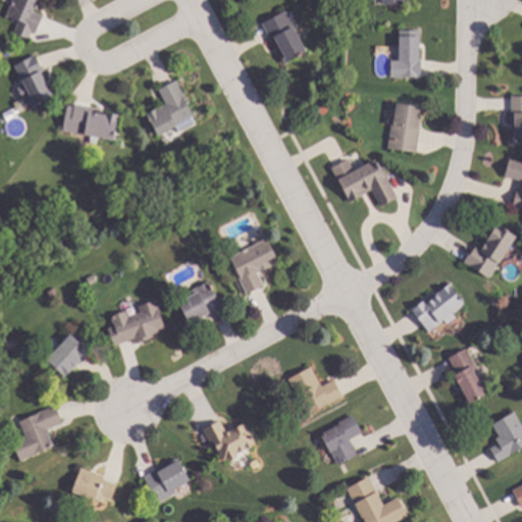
[(40,0),(39,4),(38,4),(35,11),(45,16),(37,33),(22,27),(23,23),(7,16),(13,0),(40,0)]
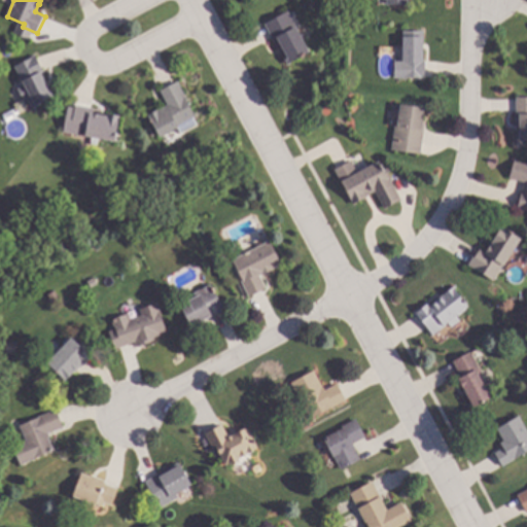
[(312,53),(289,65),(267,25),(289,11),(312,53)]
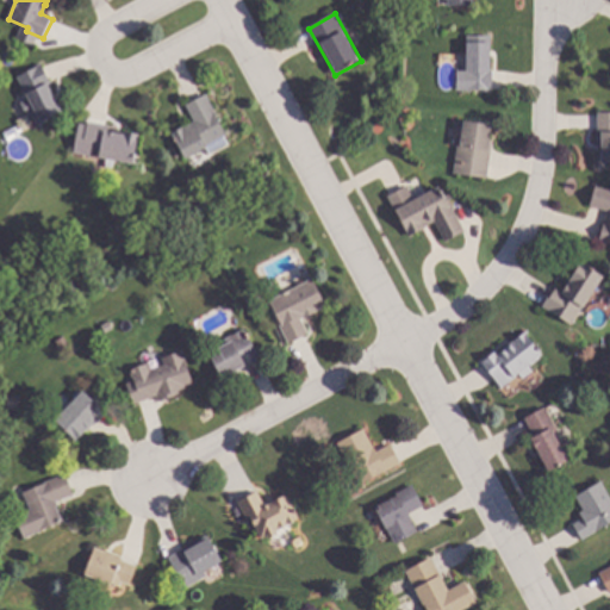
[(490,69),(495,69),(493,89),(470,89),(470,72),(467,72),(468,35),(491,36),(490,69)]
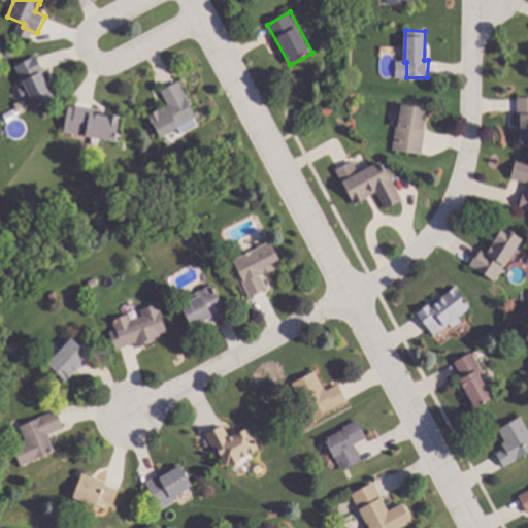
[(44,71),(42,72),(55,97),(33,107),(28,97),(24,99),(19,89),(23,88),(21,83),(24,81),(15,65),(36,55),(44,71)]
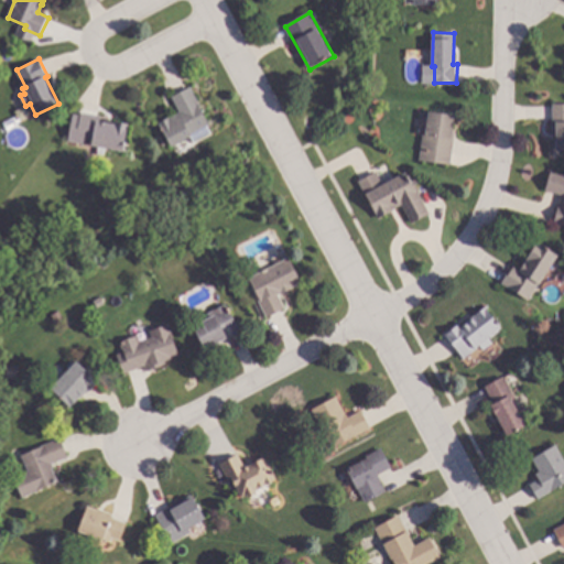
[(212,123),(192,134),(193,136),(173,147),(160,123),(181,112),(173,98),(192,87),(212,123)]
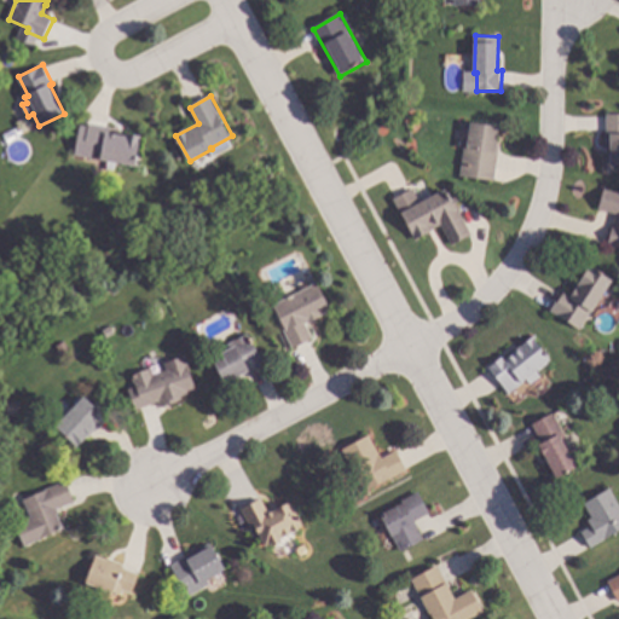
[(618,167),(608,168),(607,115),(618,114),(618,167)]
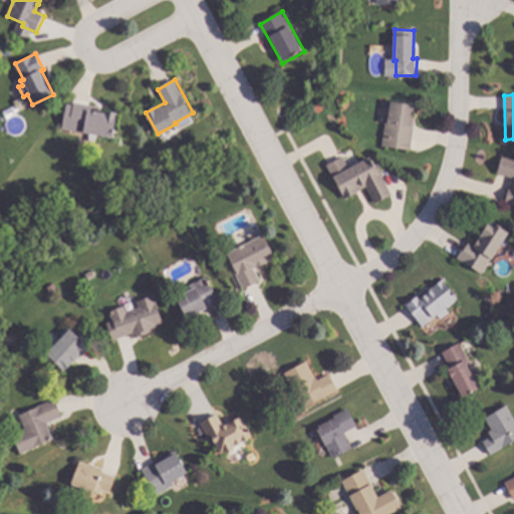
[(416,104),(413,120),(416,120),(411,151),(382,147),(387,121),(390,121),(393,100),(416,104)]
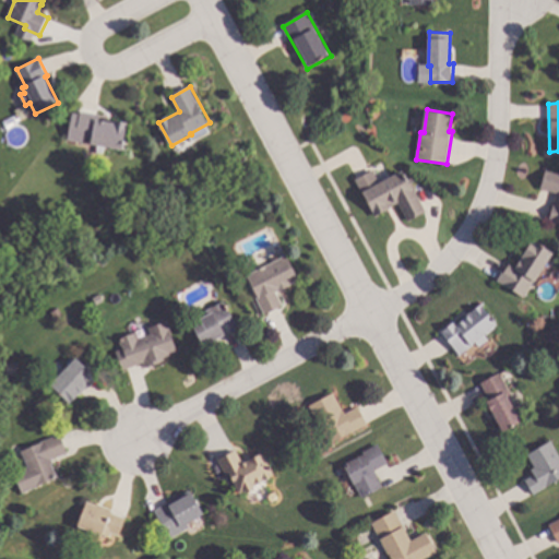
[(100,116),(99,120),(115,123),(116,120),(128,122),(123,150),(69,140),(73,114),(81,115),(82,113),(100,116)]
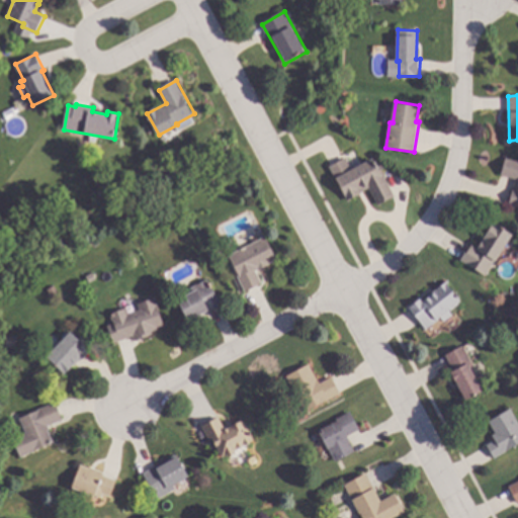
[(397,196),(379,205),(370,189),(349,200),(330,166),(346,158),(353,170),(374,157),(397,196)]
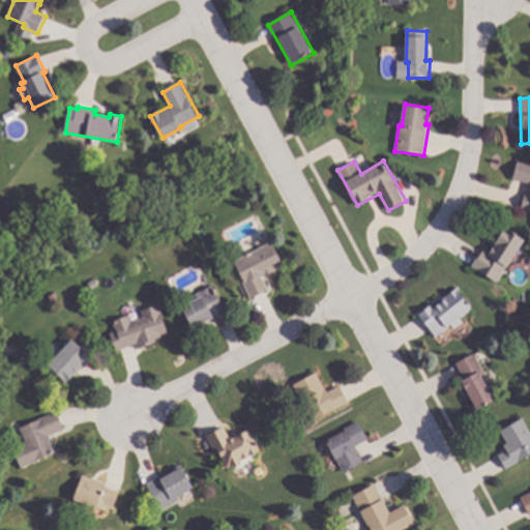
[(529,165),(529,210),(521,208),(528,183),(513,179),(519,162),(529,165)]
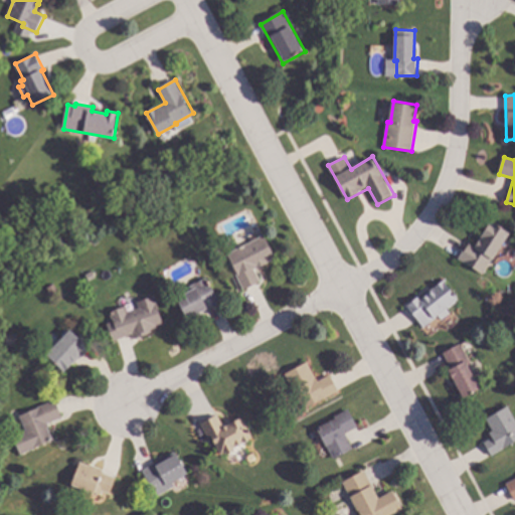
[(510,231),(484,274),(460,260),(470,242),(477,246),(492,220),(510,231)]
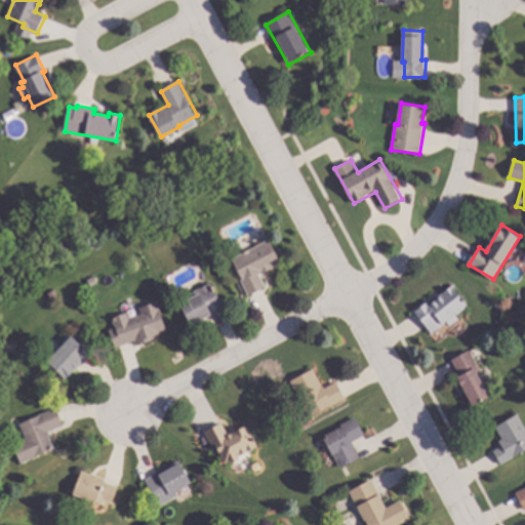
[(282,264),(260,274),(267,287),(249,295),(241,280),(243,279),(233,258),(270,240),(282,264)]
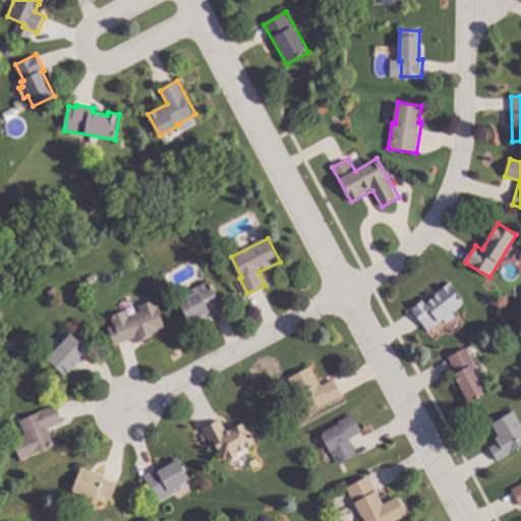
[(224,306),(191,324),(179,301),(194,293),(192,290),(210,281),(224,306)]
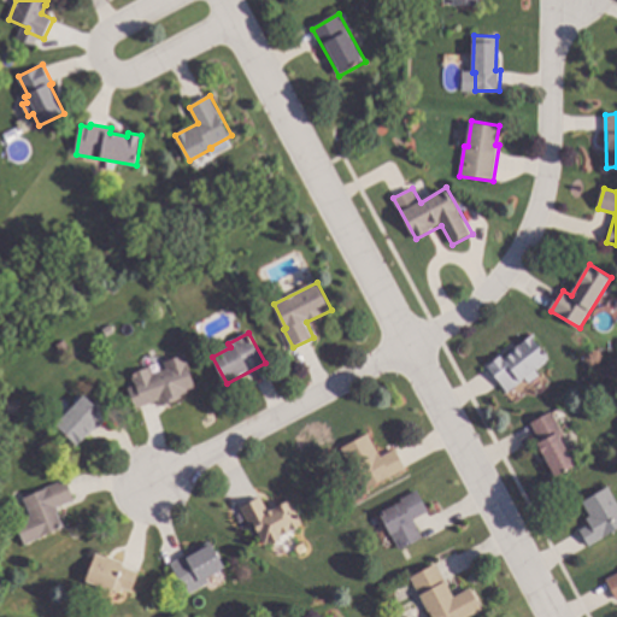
[(550,358),(535,369),(540,375),(530,383),(527,377),(509,392),(488,366),(503,354),(505,358),(532,336),(550,358)]
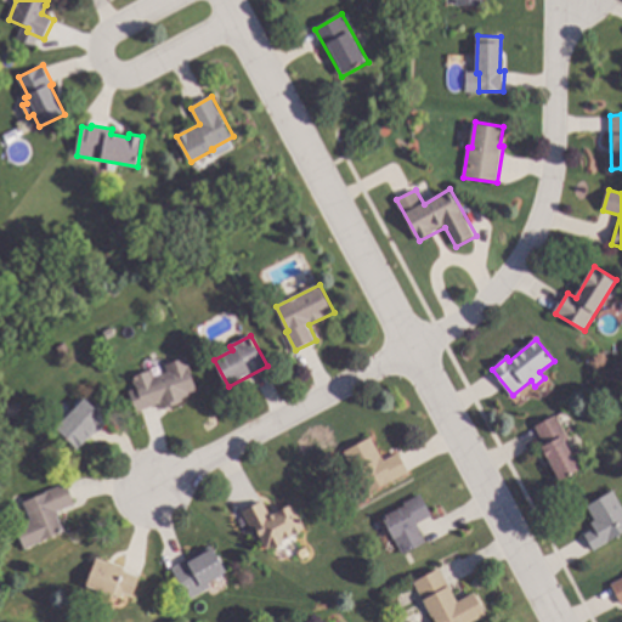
[(198,390),(190,394),(190,395),(182,399),(184,402),(163,410),(160,403),(137,412),(130,391),(137,389),(133,377),(152,371),(154,377),(169,372),(167,365),(187,357),(198,390)]
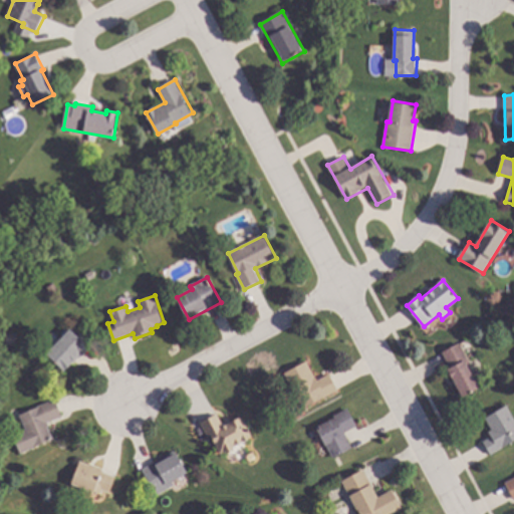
[(78,335),(80,333),(93,345),(80,359),(77,356),(73,360),(74,361),(66,371),(47,353),(71,328),(78,335)]
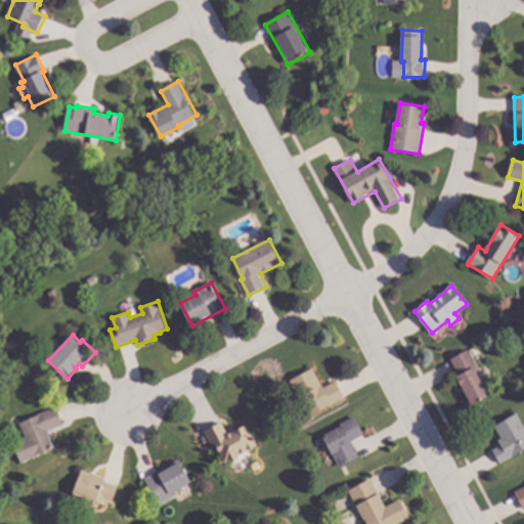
[(480,369),(477,370),(490,394),(473,404),(457,378),(461,376),(451,359),(469,350),(480,369)]
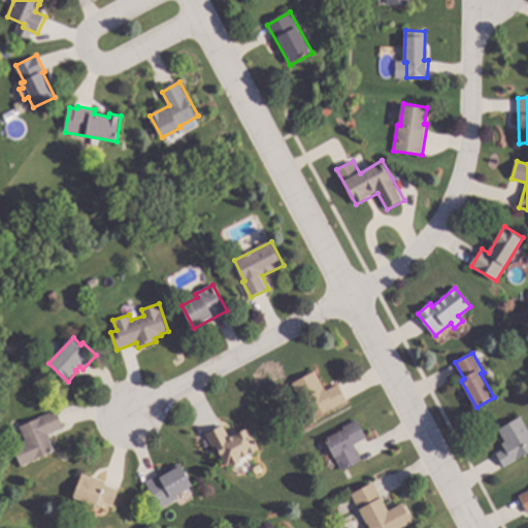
[(326,391),(338,385),(348,401),(312,421),(293,384),(316,371),(326,391)]
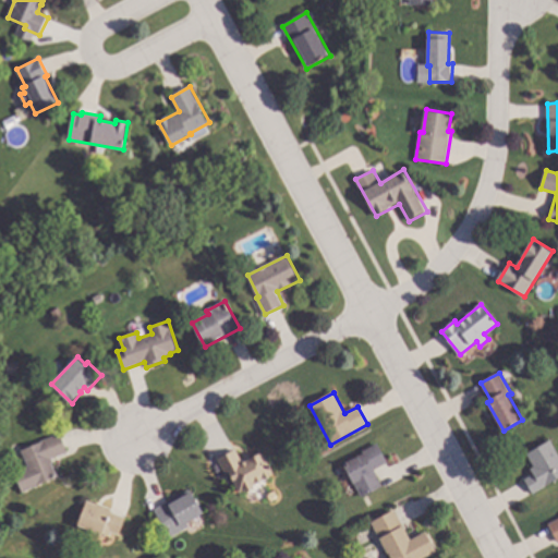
[(69,452),(52,459),(53,462),(52,462),(59,476),(34,487),(27,471),(29,470),(22,450),(41,443),(41,441),(61,433),(69,452)]
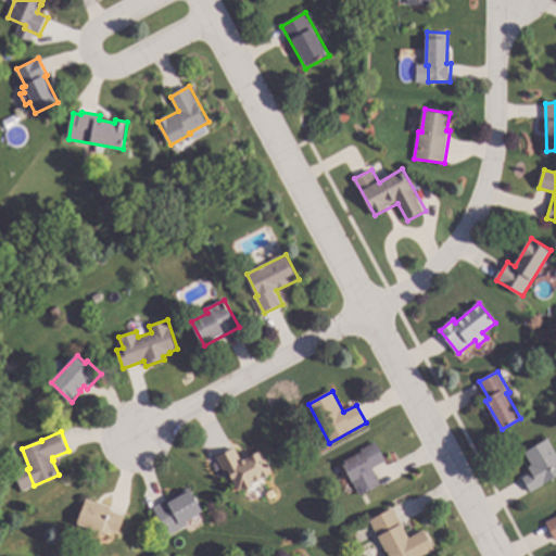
[(555,452),(555,477),(531,492),(523,478),(533,472),(530,467),(533,465),(526,453),(548,440),(555,452)]
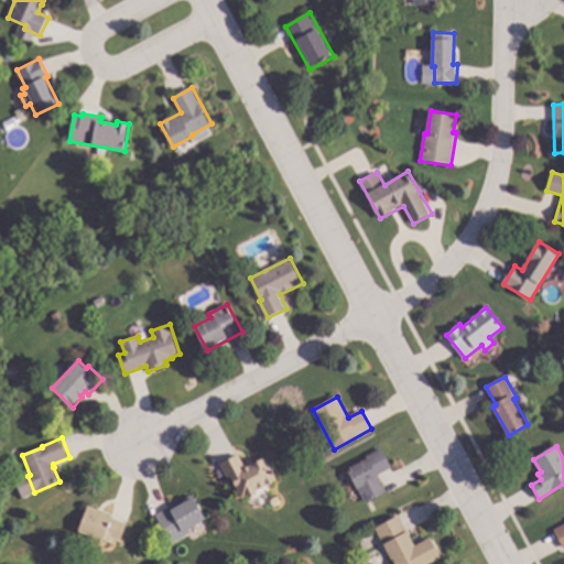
[(392,468),(379,475),(387,491),(366,502),(349,468),(369,458),(367,456),(382,448),(392,468)]
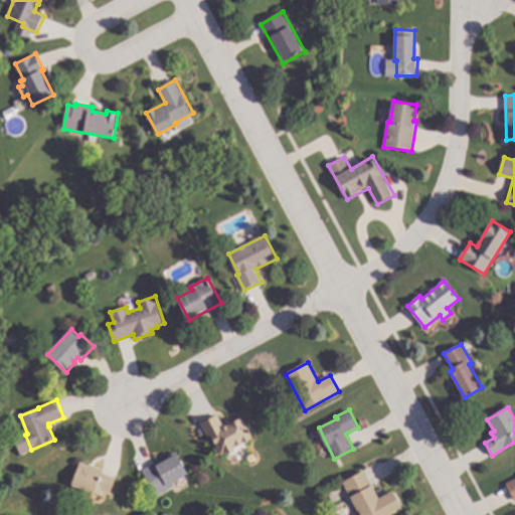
[(225,427),(242,417),(253,438),(233,448),(235,451),(227,455),(226,453),(221,455),(211,436),(208,438),(201,423),(218,414),(225,427)]
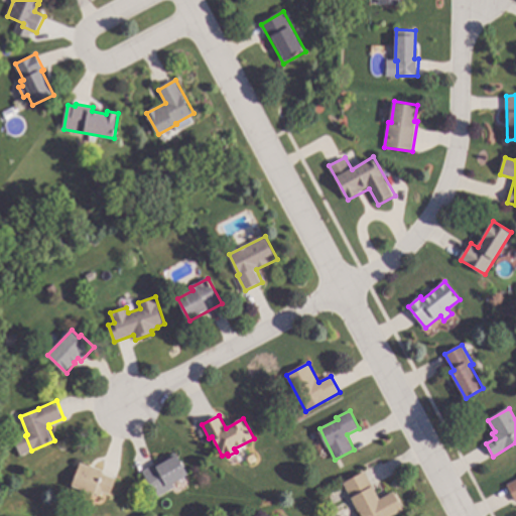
[(188,475),(173,484),(175,487),(157,497),(143,472),(176,453),(188,475)]
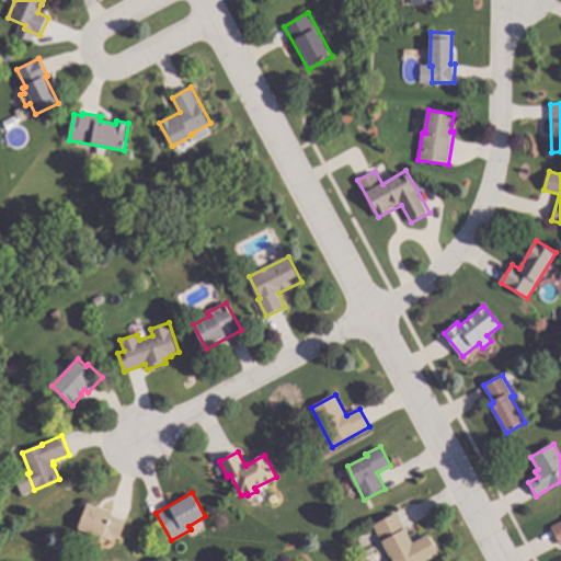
[(98,507),(99,506),(114,512),(112,515),(127,521),(119,538),(113,535),(111,541),(79,528),(89,504),(98,507)]
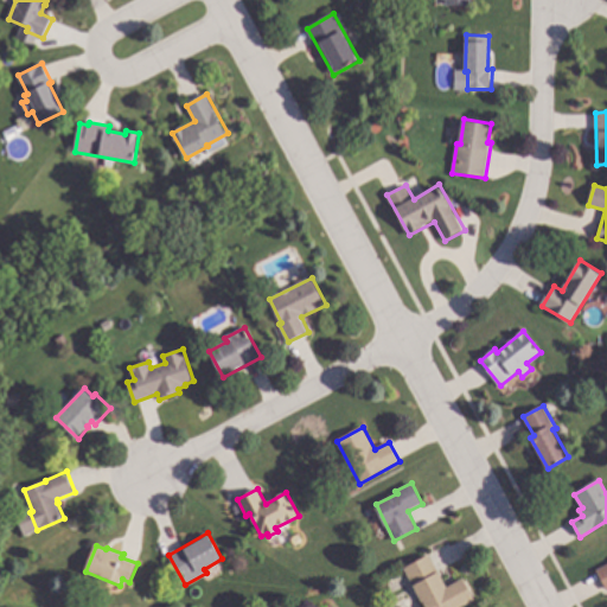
[(448,587),(465,579),(475,599),(460,606),(425,606),(404,568),(430,555),(448,587)]
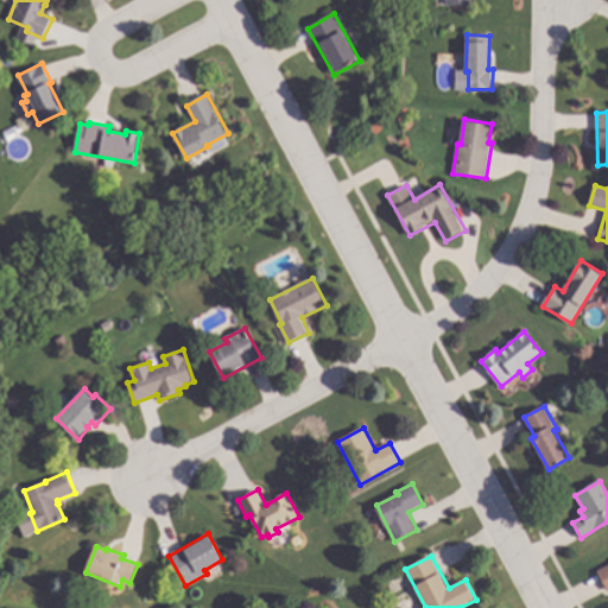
[(607,564),(594,571),(603,593),(607,590),(607,564)]
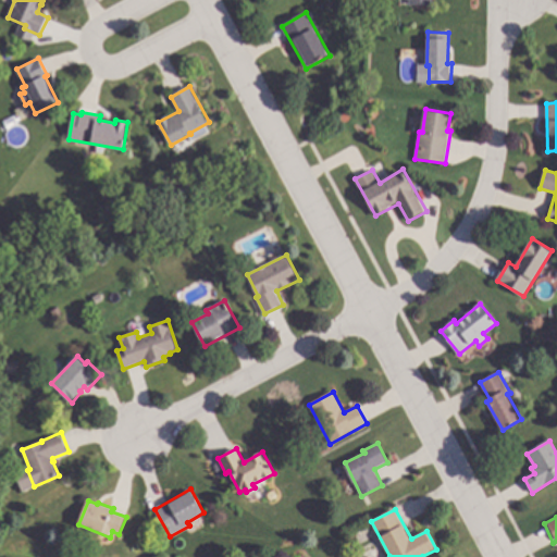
All buildings are outlined.
